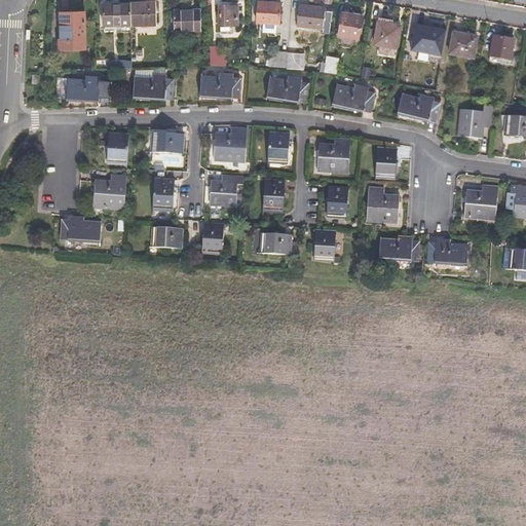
[(134,24),(133,0),(105,1),(106,25),(134,24)]
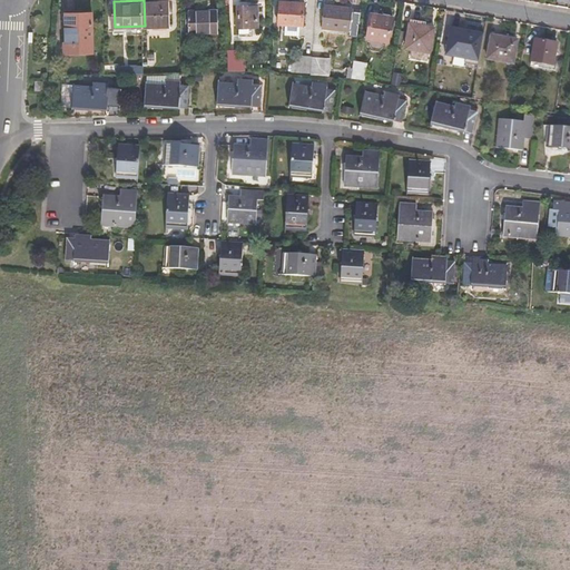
[(169,0),(154,0),(144,0),(145,26),(172,25),(169,0)]
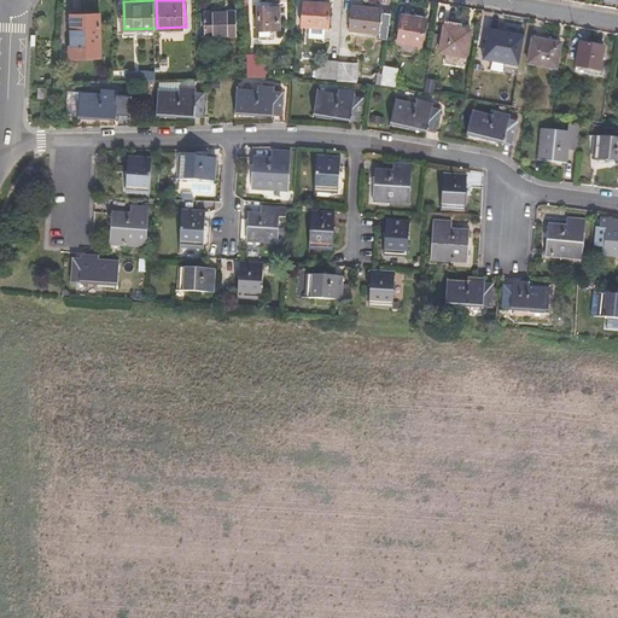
[(330,1),(304,0),(304,23),(330,24),(330,1)]
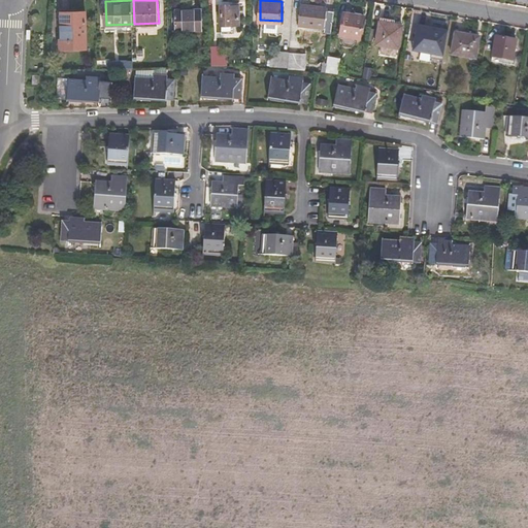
[(325,3),(300,2),(300,23),(326,23),(325,3)]
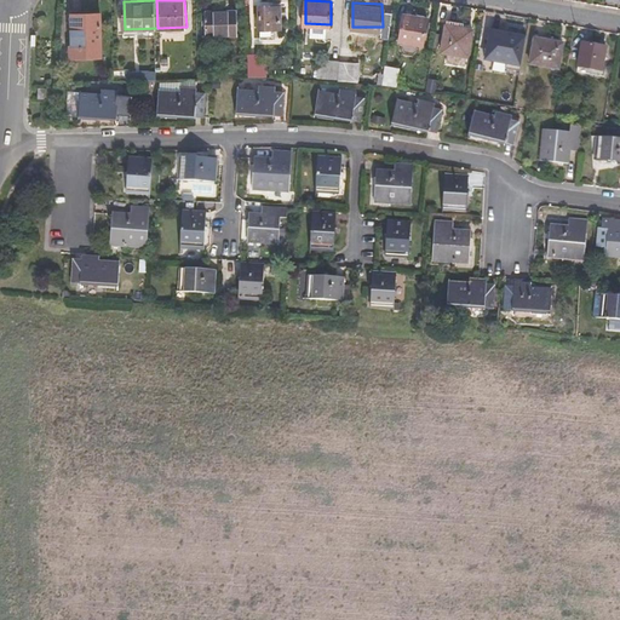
[(283,6),(260,6),(262,29),(285,29),(283,6)]
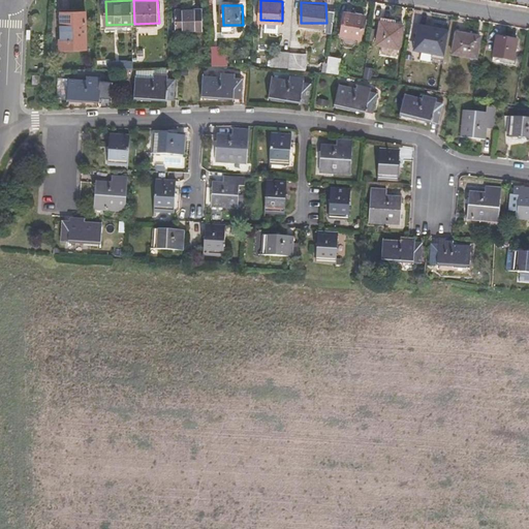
[(87,10),(63,9),(62,49),(85,50),(87,10)]
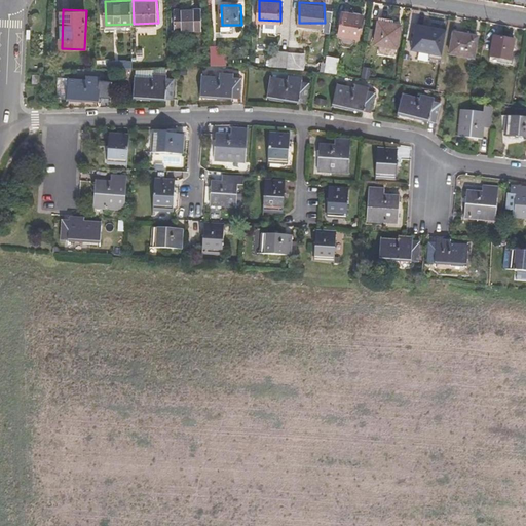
[(363,12),(341,9),(338,34),(360,37),(363,12)]
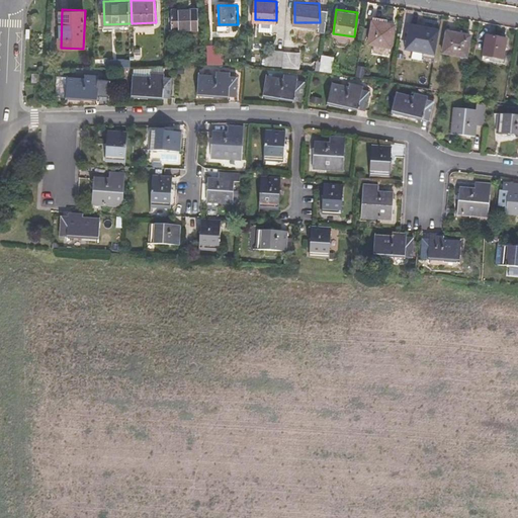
[(200,11),(174,12),(175,31),(200,30),(200,11)]
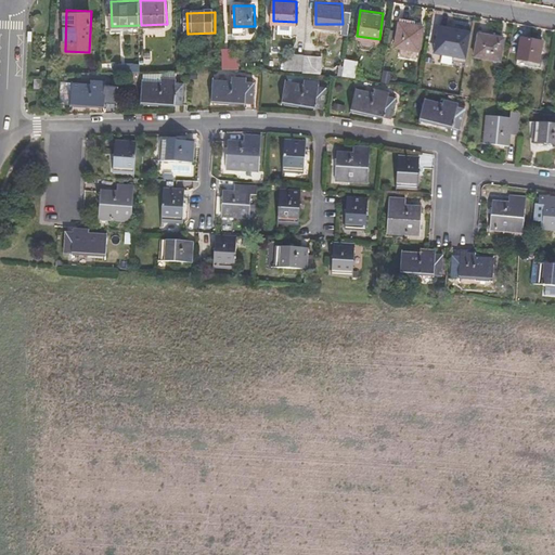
[(455,51),(460,26),(447,24),(448,18),(439,18),(438,23),(436,23),(434,42),(446,44),(446,50),(455,51)]
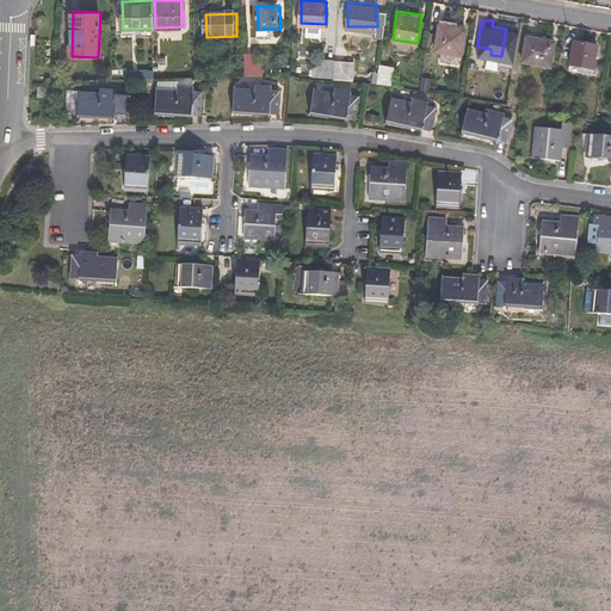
[(463,31),(437,28),(434,54),(460,57),(463,31)]
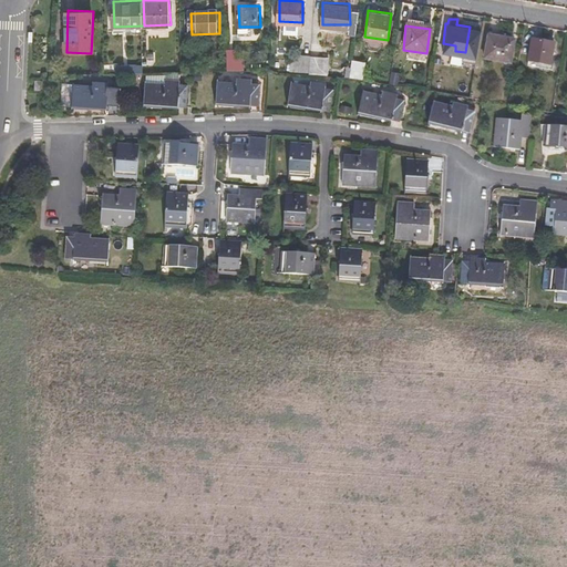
[(511,34),(486,31),(484,54),(507,57),(511,34)]
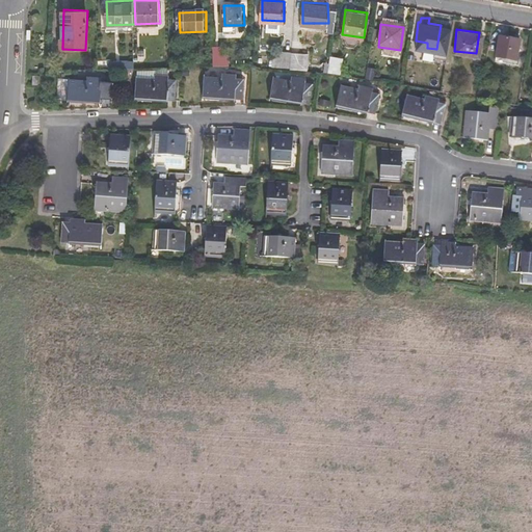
[(517,36),(498,34),(495,55),(515,57),(517,36)]
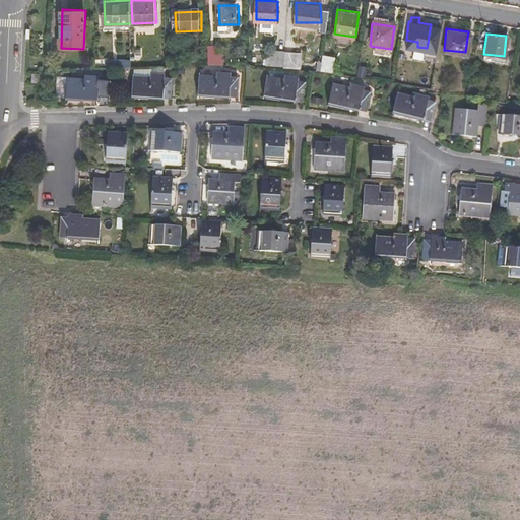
[(390,57),(391,49),(370,46),(369,54),(390,57)]
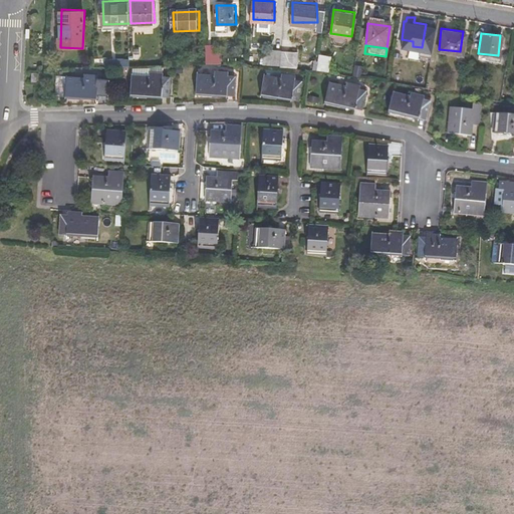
[(218,47),(208,47),(209,67),(225,67),(225,57),(218,57),(218,47)]
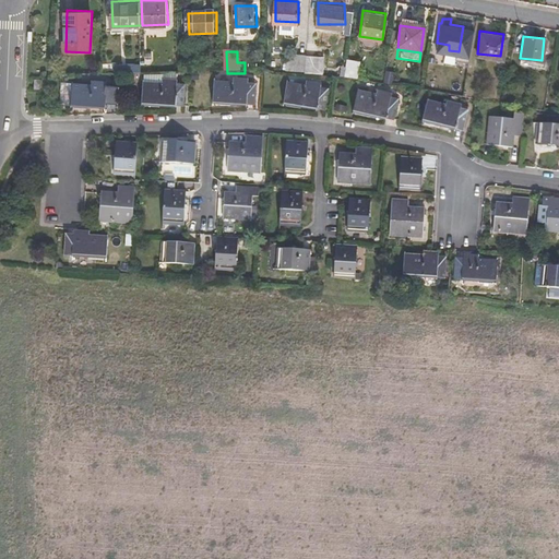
[(348,79),(359,81),(361,58),(349,57),(348,79)]
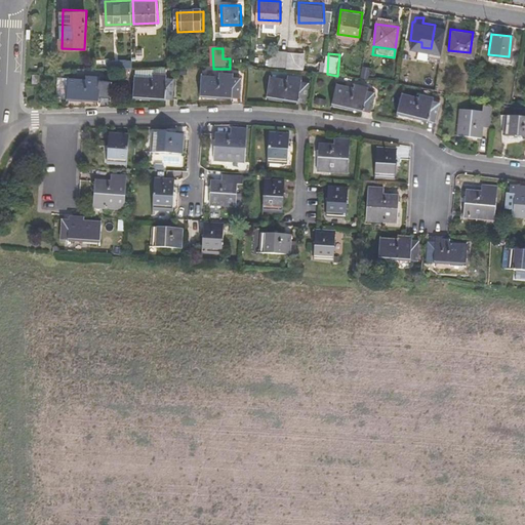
[(290,71),(290,54),(277,54),(277,70),(290,71)]
